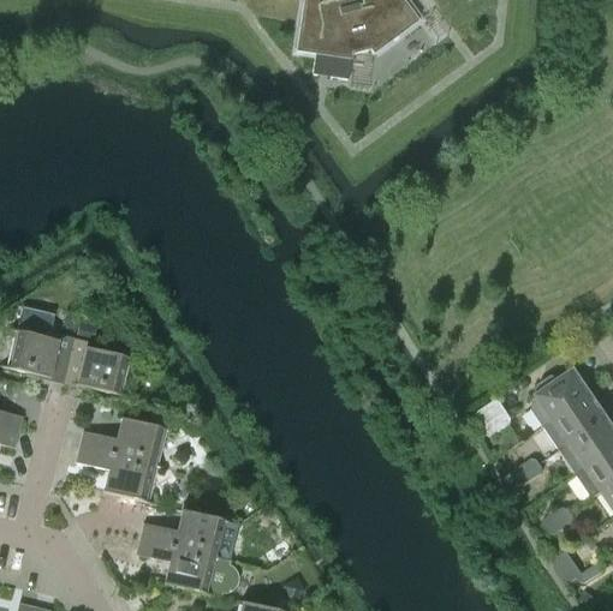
[(304,0),(297,49),(353,58),(353,52),(373,47),(375,52),(421,18),(406,0),(304,0)]
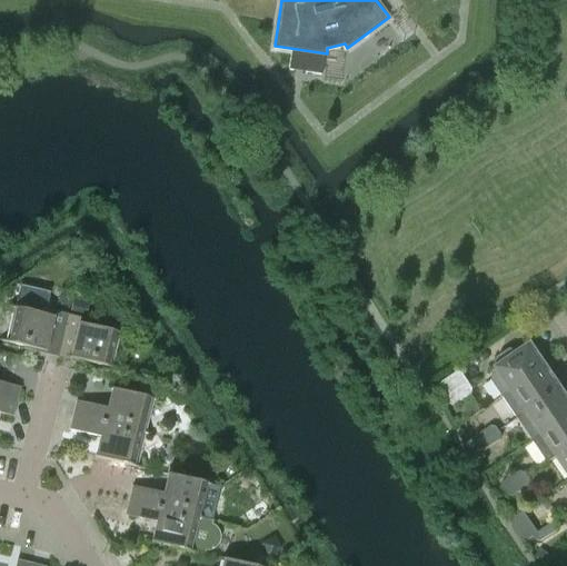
[(0,336),(0,337),(59,353),(69,313),(56,309),(55,314),(46,313),(51,290),(22,283),(17,305),(7,303),(6,304),(15,306),(7,338),(0,336)]
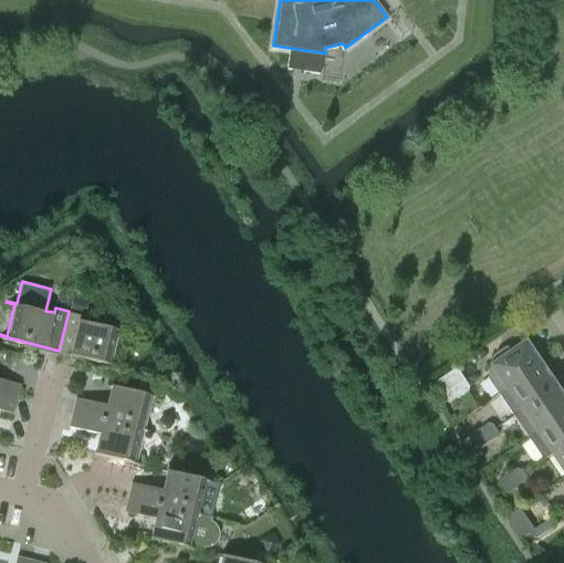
[(74,287),(62,284),(59,296),(72,300),(74,287)]
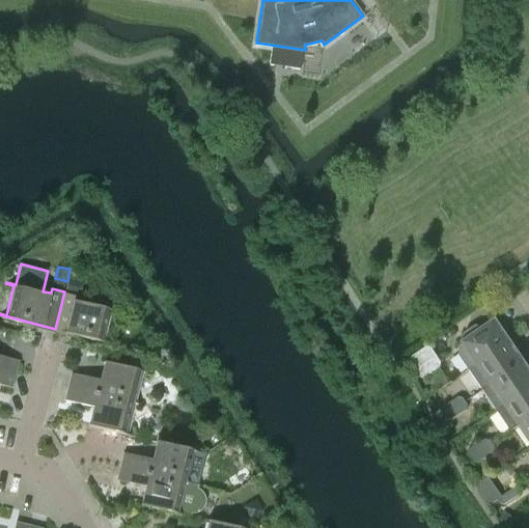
[(67,289),(80,293),(83,281),(71,278),(67,289)]
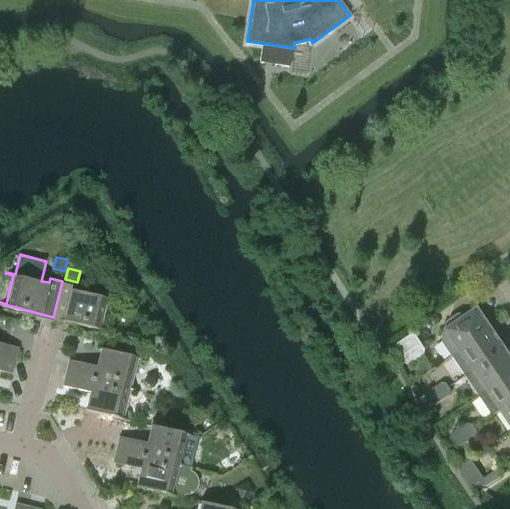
[(75,284),(62,281),(53,317),(109,330),(101,328),(109,298),(116,300),(117,299),(74,289),(75,284)]
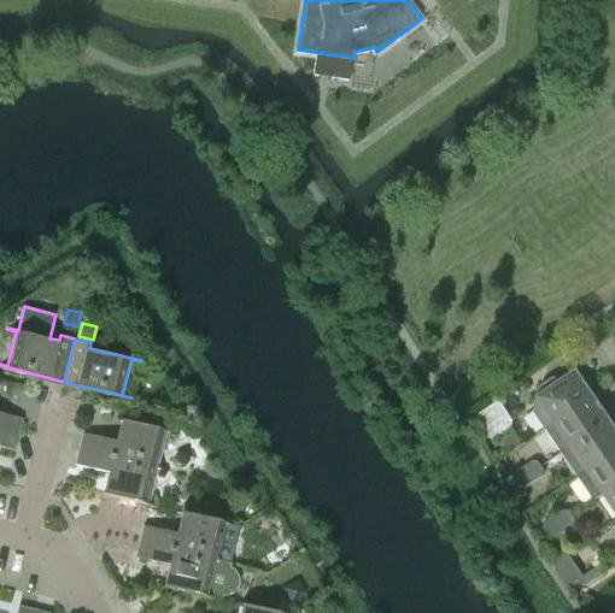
[(556,419),(595,393),(589,383),(584,382),(575,371),(563,378),(562,376),(555,375),(542,384),(540,392),(542,394),(539,395),(542,399),(537,401),(536,408),(546,425),(548,426),(556,420),(556,419)]
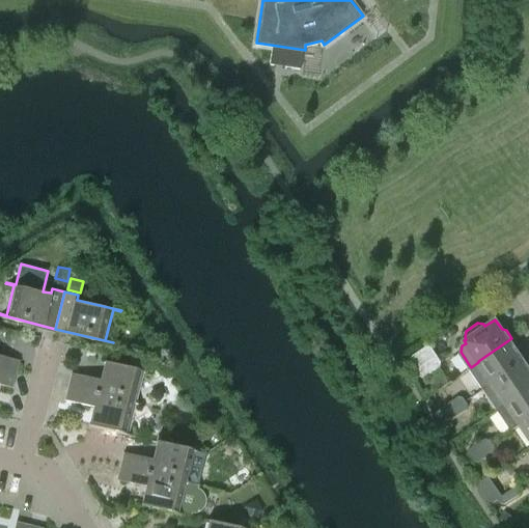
[(478,362),(471,367),(484,387),(524,361),(517,351),(518,348),(511,338),(478,361),(478,362)]
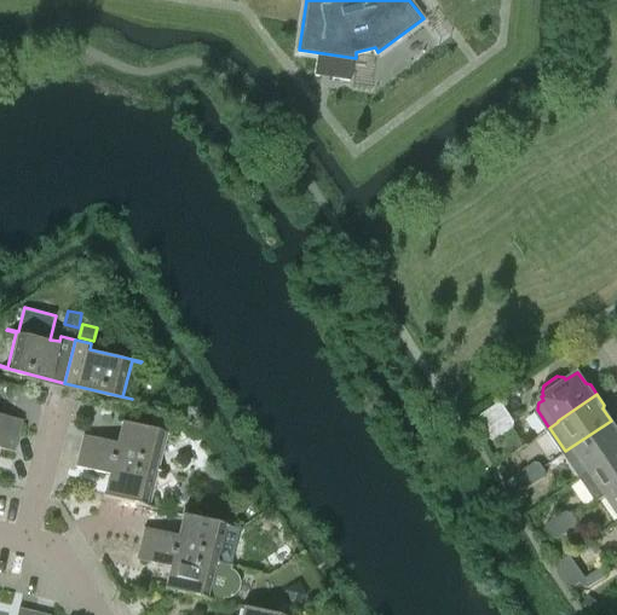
[(482,421),(492,437),(496,437),(515,425),(515,419),(506,405),(500,404),(482,416),(482,421)]
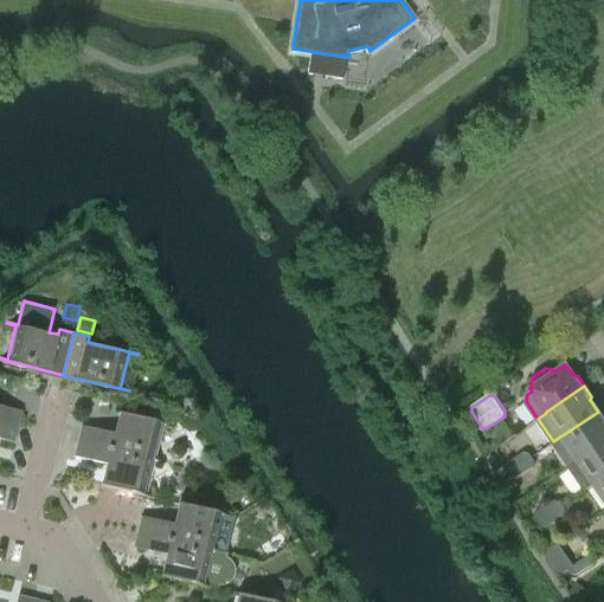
[(0,419),(19,425),(24,409),(0,402),(0,419)]
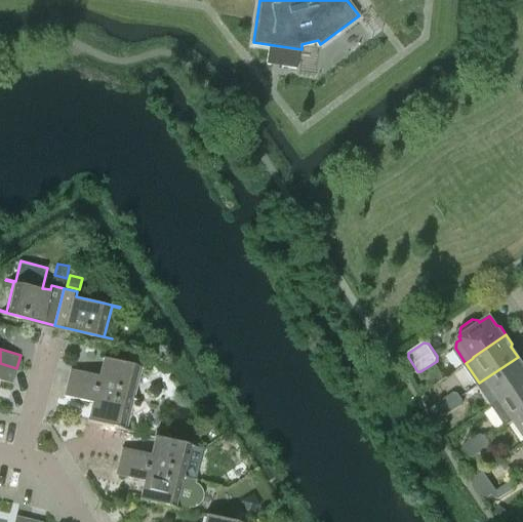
[(71,367),(68,380),(143,399),(135,397),(143,366),(151,368),(151,367),(104,356),(99,374),(71,367)]
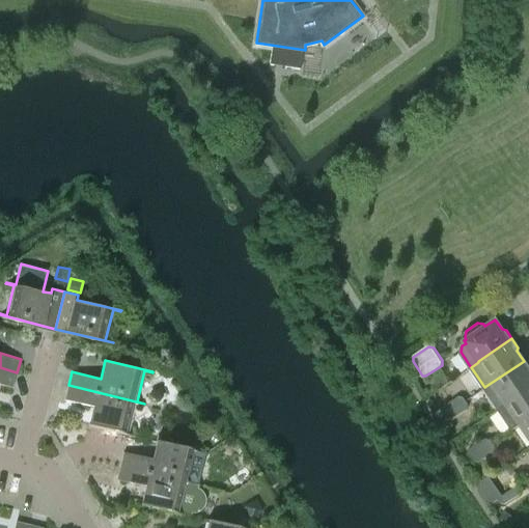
[(499,408),(528,386),(528,367),(524,361),(484,387),(499,408)]
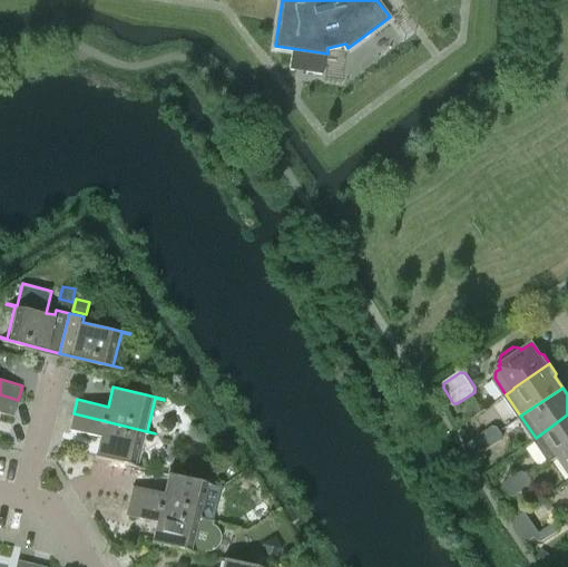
[(0,410),(15,414),(18,400),(0,394),(0,410)]
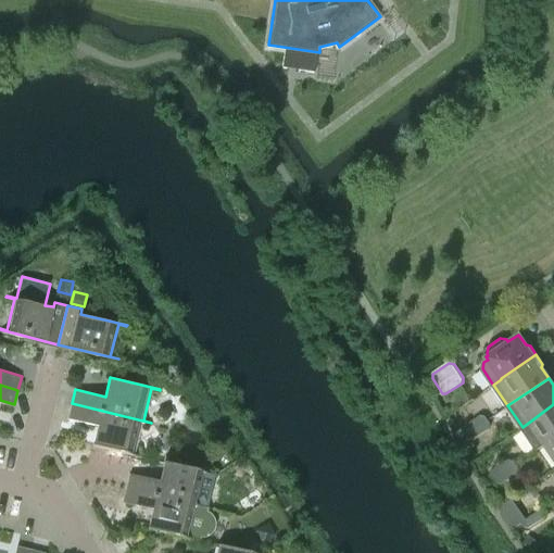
[(151,423),(72,403),(68,417),(98,425),(93,443),(143,456),(143,455),(135,453),(143,422),(151,423)]
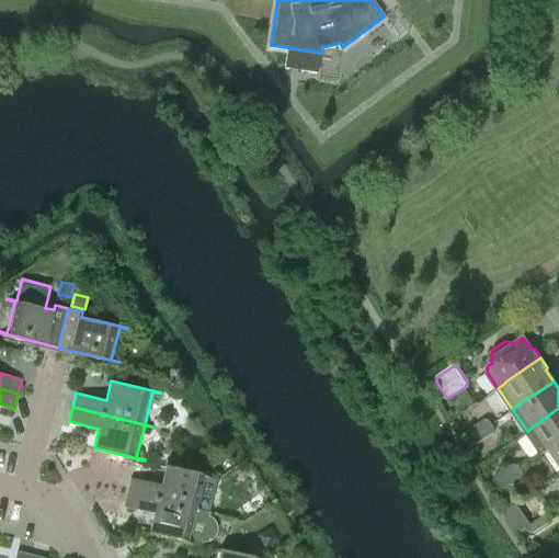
[(558,408),(527,431),(542,453),(550,447),(558,441),(558,408)]
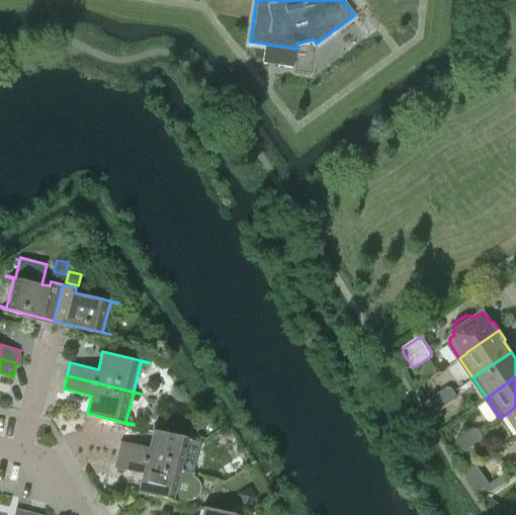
[(435,404),(455,390),(453,387),(448,385),(433,396),(432,400),(435,404)]
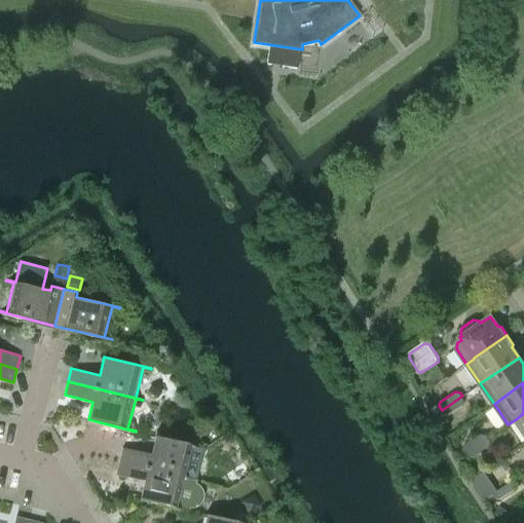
[(464,399),(462,396),(442,410),(445,414),(448,414),(464,404),(464,399)]
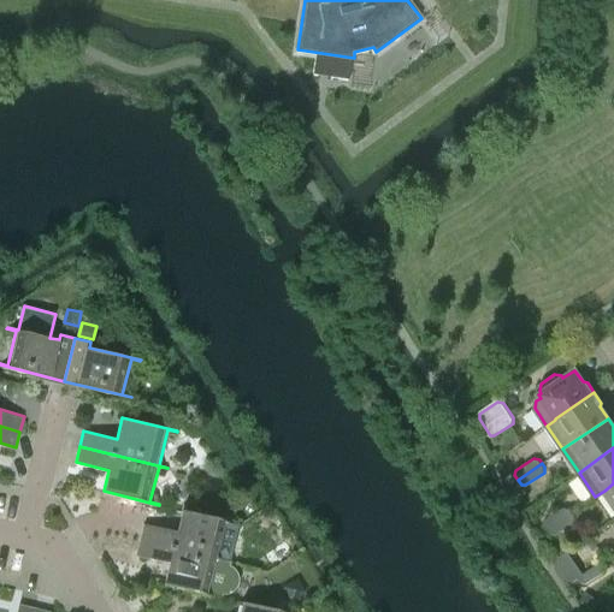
[(549,529),(573,512),(571,507),(565,506),(547,520),(545,524),(549,529)]
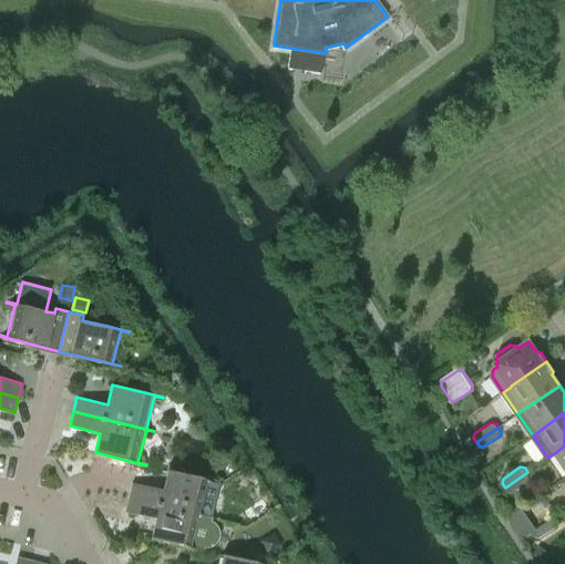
[(133,481),(130,495),(213,516),(222,482),(218,482),(168,469),(163,489),(133,481)]
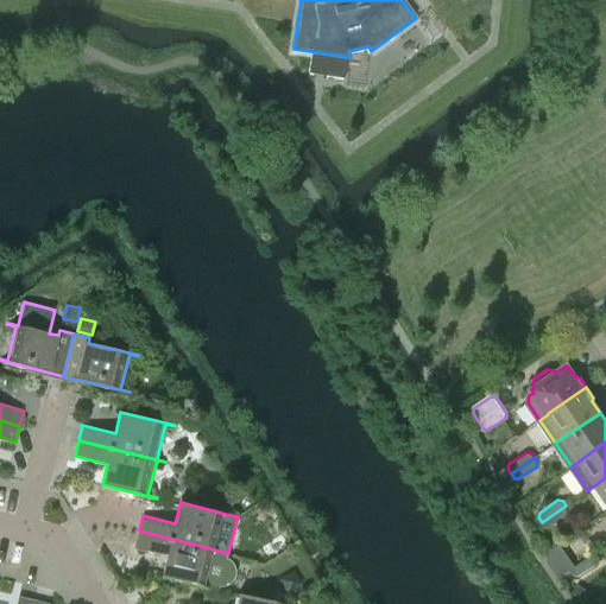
[(568,509),(566,506),(542,522),(544,526),(549,527),(567,515),(568,509)]
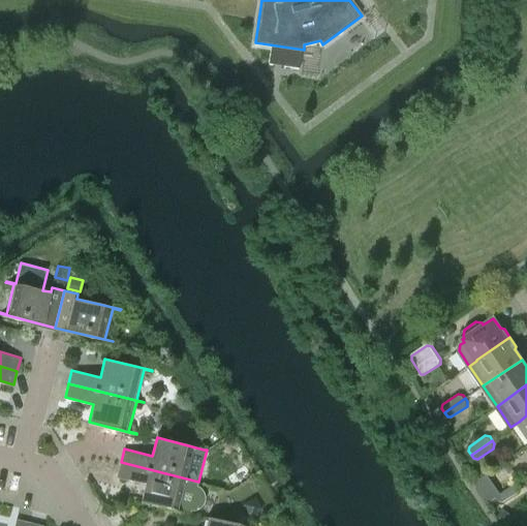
[(200,482),(198,482),(121,462),(117,475),(146,483),(141,501),(192,514),(193,511),(197,511),(202,508),(205,505),(207,500),(207,496),(206,491),(203,488),(199,486),(200,482)]
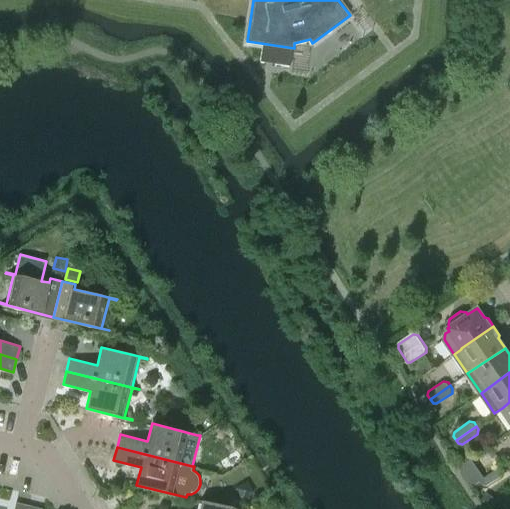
[(473,486),(481,480),(485,477),(474,462),(462,470),(473,486)]
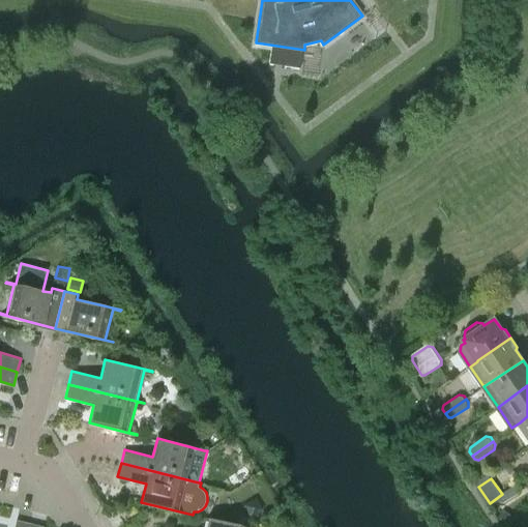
[(522,486),(520,482),(502,494),(498,497),(501,501),(505,502),(521,491),(522,486)]
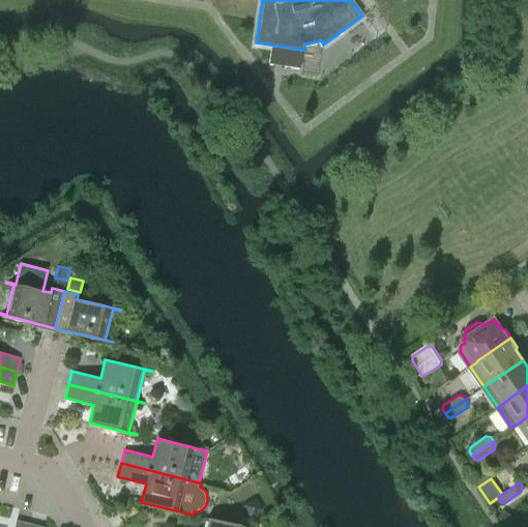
[(505,509),(500,517),(504,519),(507,521),(512,514),(508,511),(505,509)]
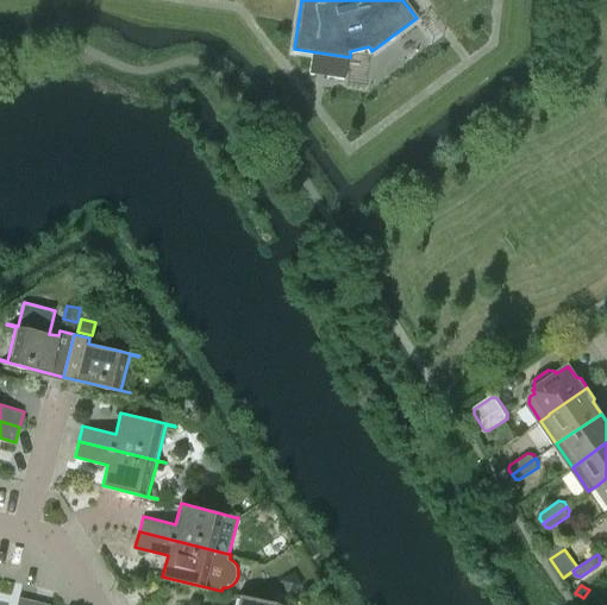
[(282,604),(241,594),(237,604),(282,604)]
